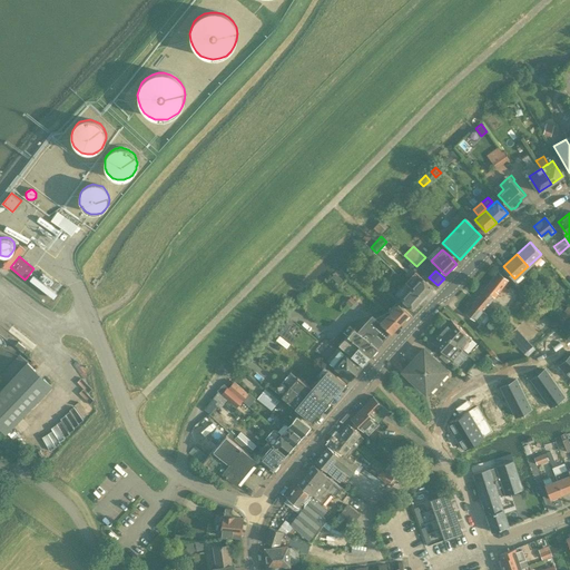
[(499,271),(484,287),(494,295),(501,286),(508,278),(499,271)]
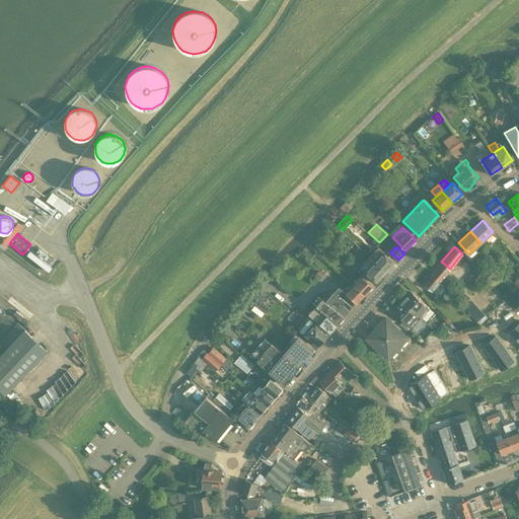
[(374,263),(385,273),(394,263),(383,252),(374,263)]
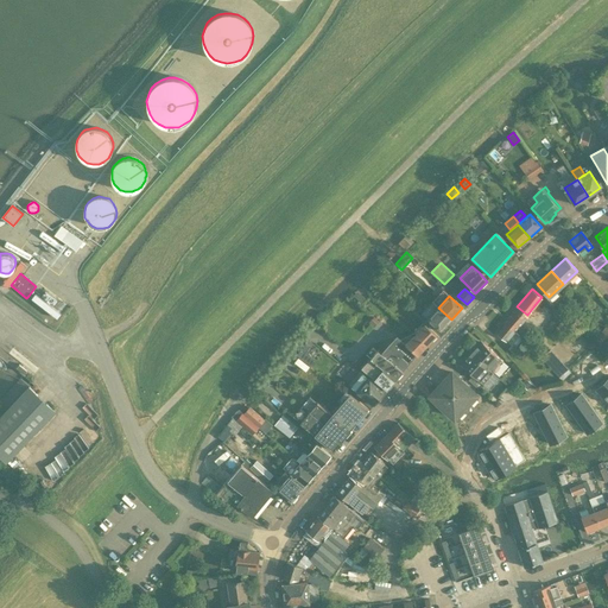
[(514,329),(527,315),(517,306),(504,322),(506,323),(498,333),(511,343),(519,334),(514,329)]
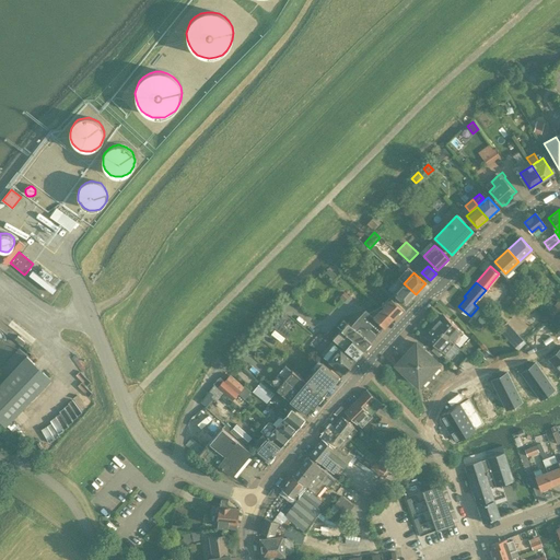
[(406,305),(416,294),(404,283),(394,293),(406,305)]
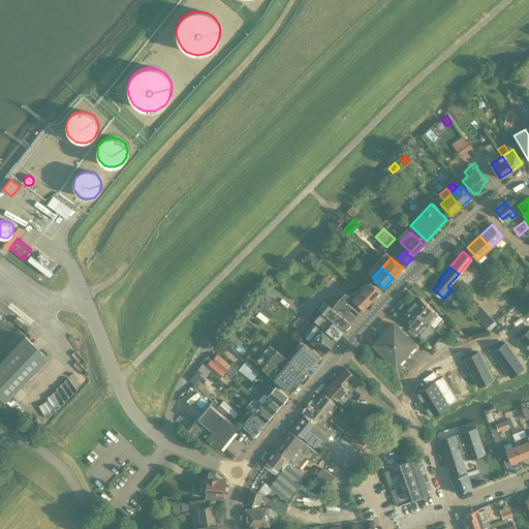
[(320,280),(324,285),(330,279),(325,275),(320,280)]
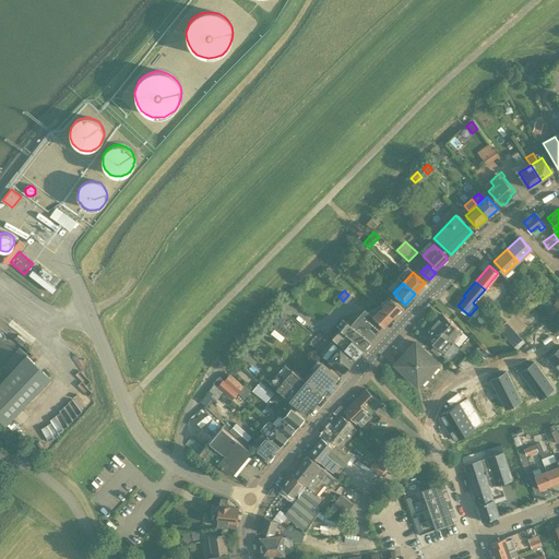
[(509,290),(503,300),(512,299),(509,290)]
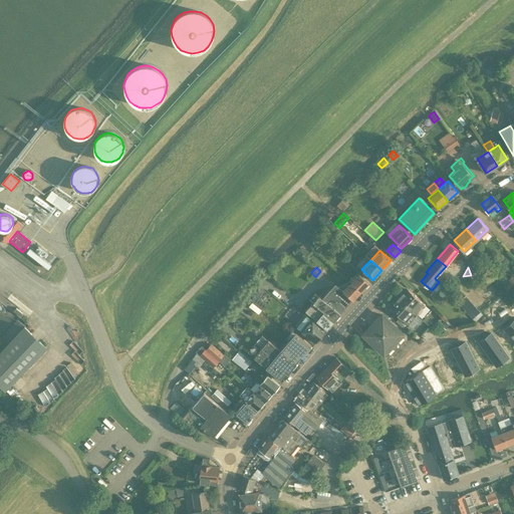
[(350,283),(360,292),(368,283),(358,274),(350,283)]
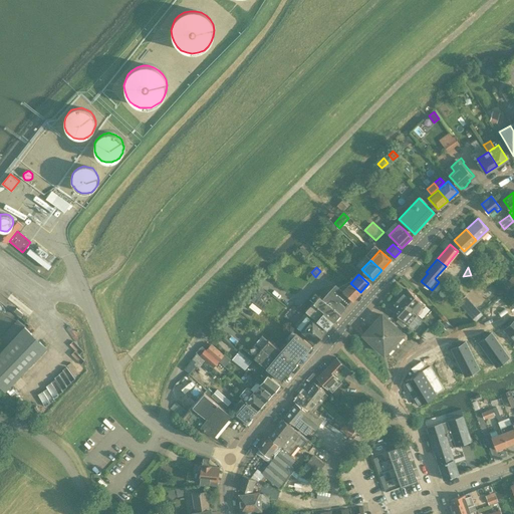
[(341,292),(351,301),(352,301),(360,292),(350,283),(342,291),(341,292)]
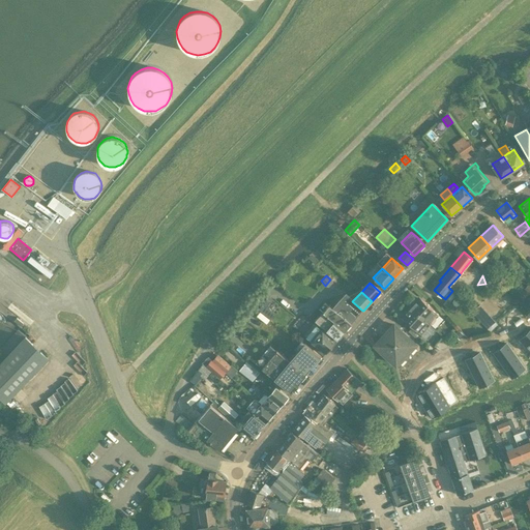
[(352,301),(353,300),(345,293),(331,308),(329,305),(315,321),(336,340),(351,324),(350,324),(362,311),(352,301)]
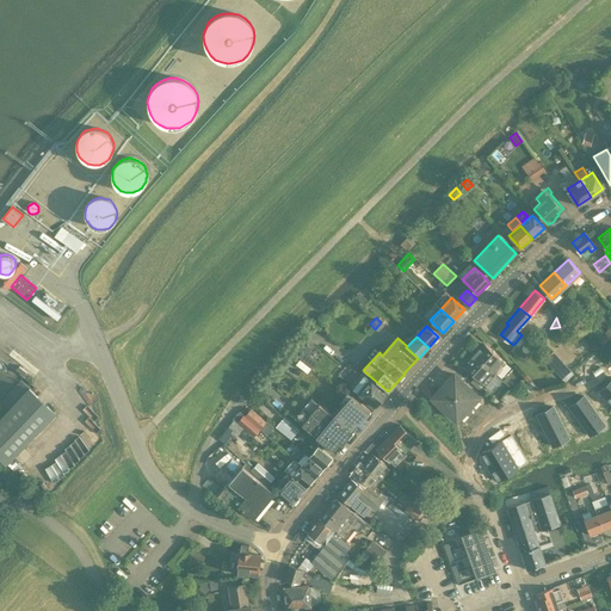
[(473,353),(495,375),(506,363),(485,345),(482,347),(480,345),(473,353)]
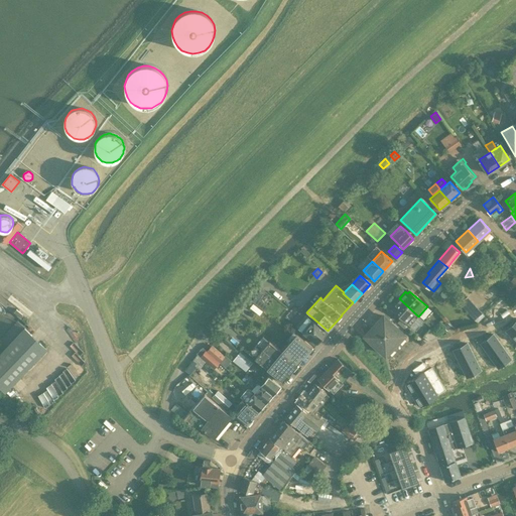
[(468,296),(460,303),(477,321),(485,314),(468,296)]
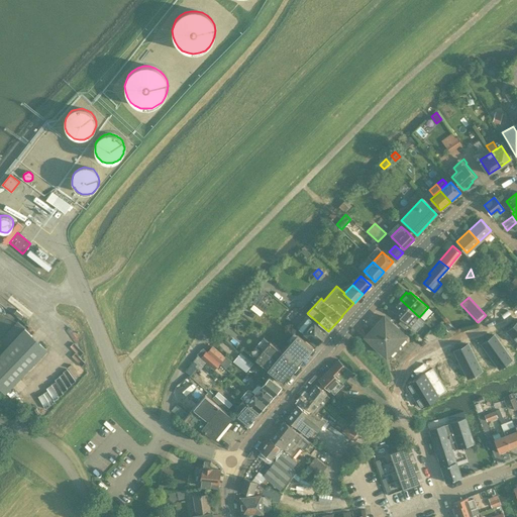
[(410,326),(419,317),(400,299),(393,307),(395,308),(393,311),(410,326)]
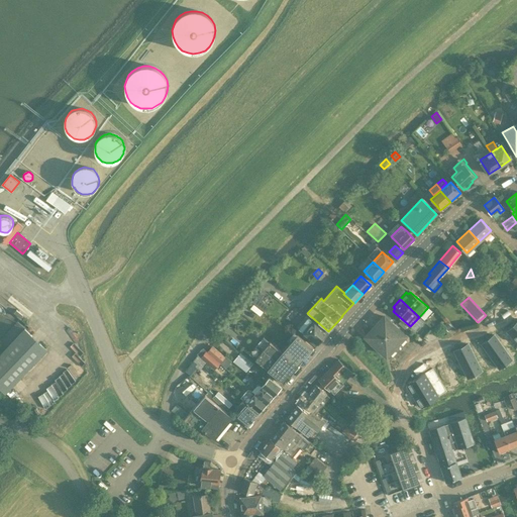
[(259,300),(255,304),(266,312),(269,308),(259,300)]
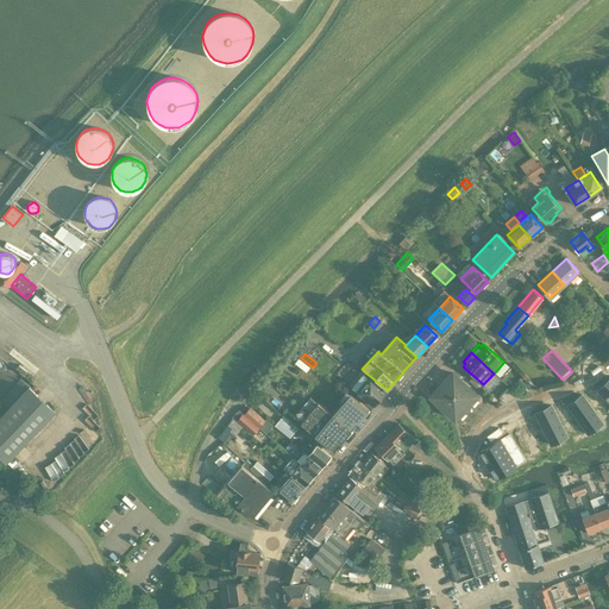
[(476,395),(452,372),(431,397),(454,419),(476,395)]
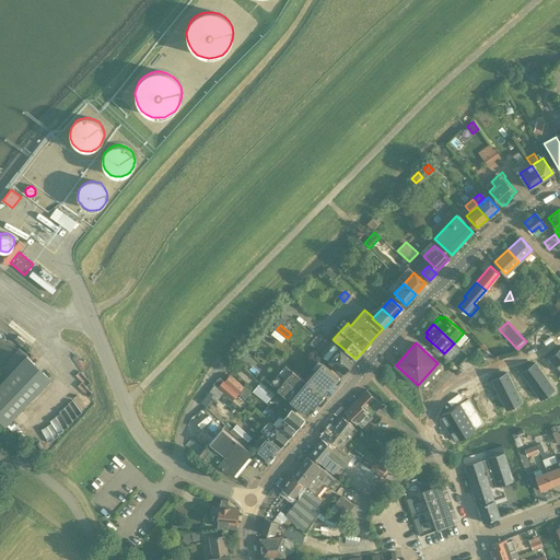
[(334,345),(325,356),(329,360),(329,361),(345,374),(356,362),(340,348),(339,349),(334,345)]
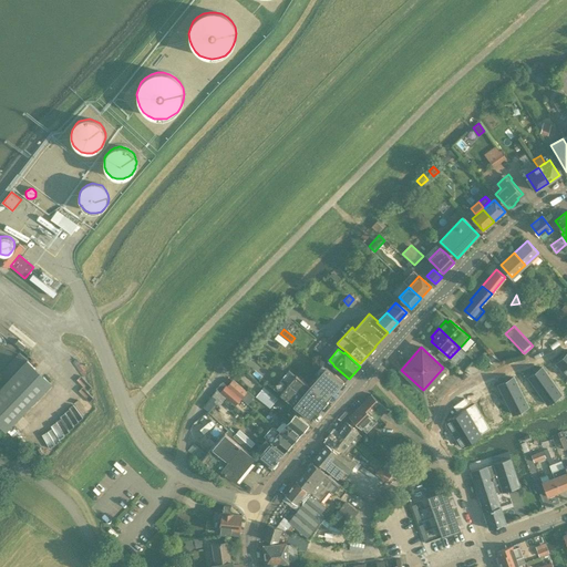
[(440,352),(436,356),(443,361),(446,358),(440,352)]
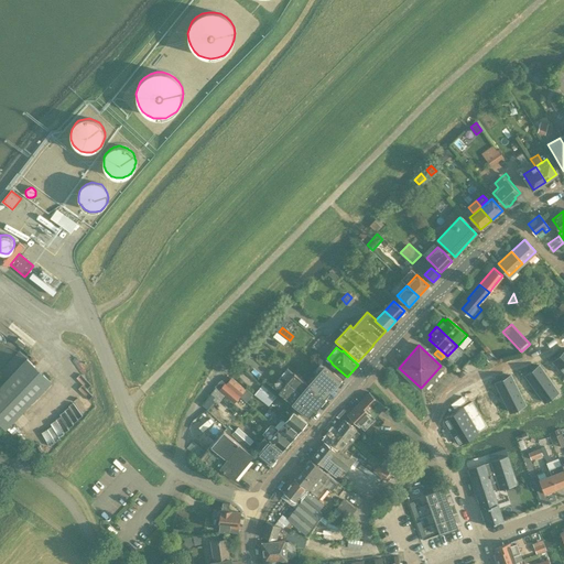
[(0,424),(6,430),(51,382),(26,359),(0,387),(0,424)]
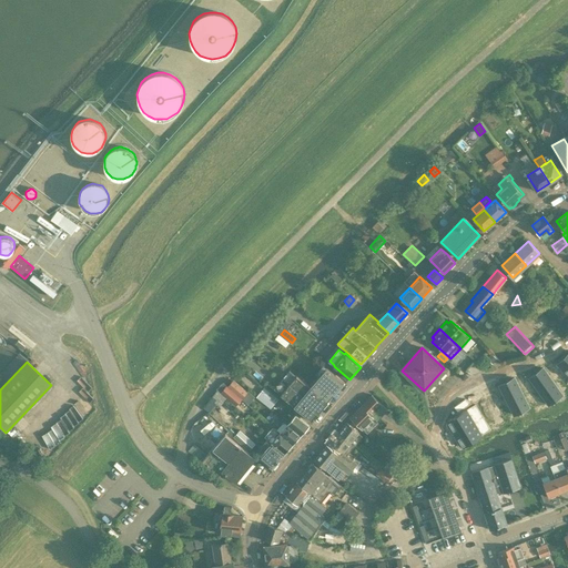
[(304,368),(297,376),(310,386),(316,379),(304,368)]
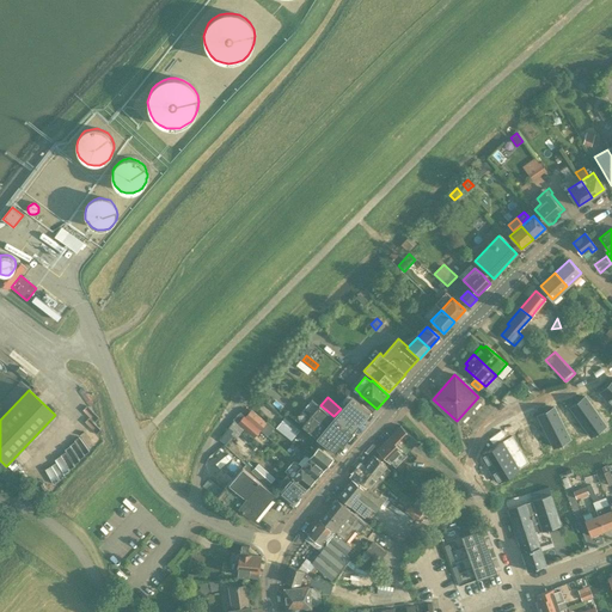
[(334,418),(353,433),(369,412),(352,397),(334,418)]
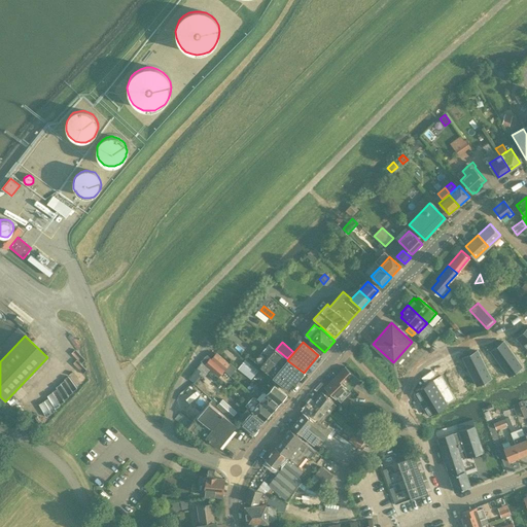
[(288,391),(304,373),(287,360),(275,349),(259,366),(288,391)]
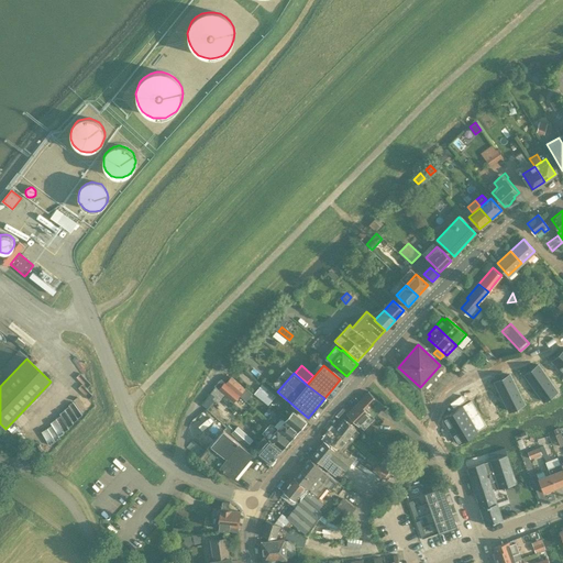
[(538,373),(529,382),(550,404),(559,396),(538,373)]
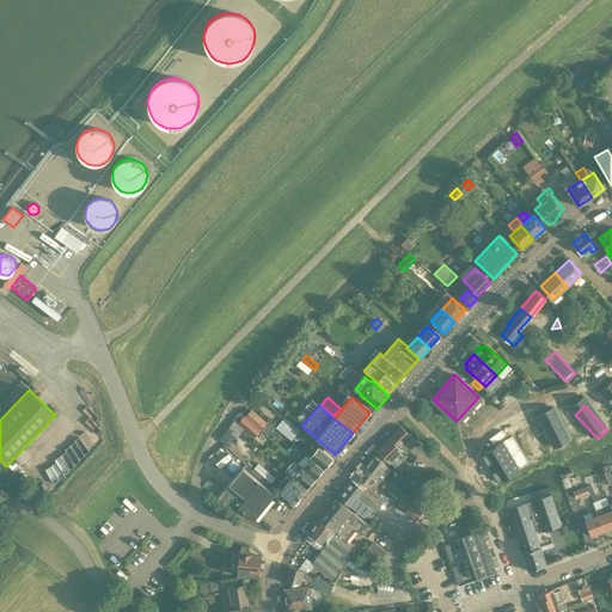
[(245,416),(261,429),(265,422),(251,410),(245,416)]
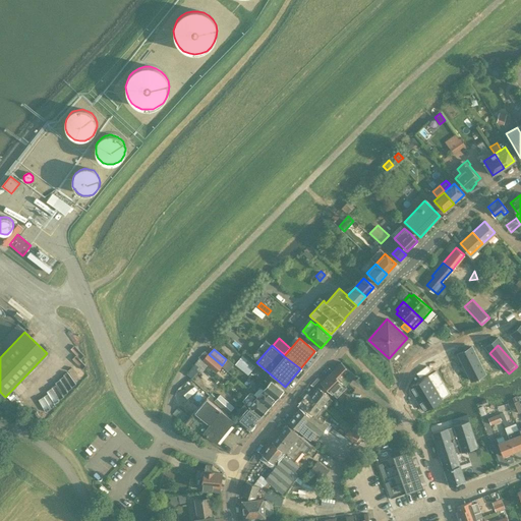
[(469,352),(456,358),(469,386),(482,380),(469,352)]
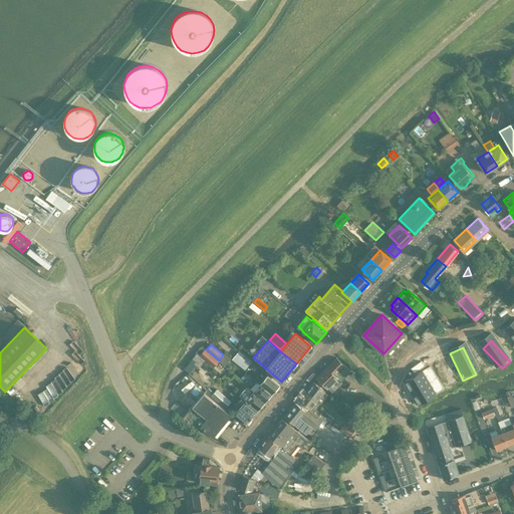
[(205,348),(199,355),(213,367),(219,360),(206,349),(205,348)]
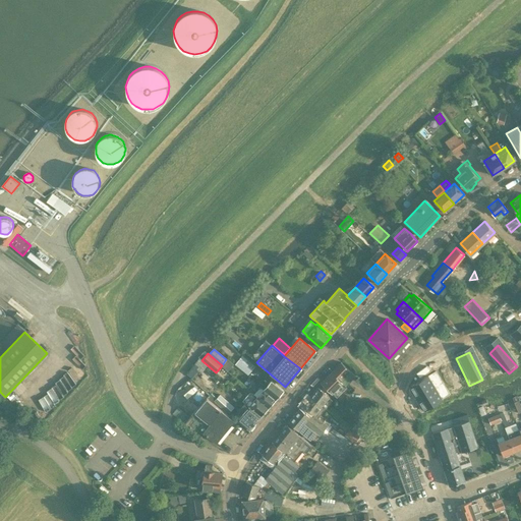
[(242,355),(235,364),(248,375),(255,366),(242,355)]
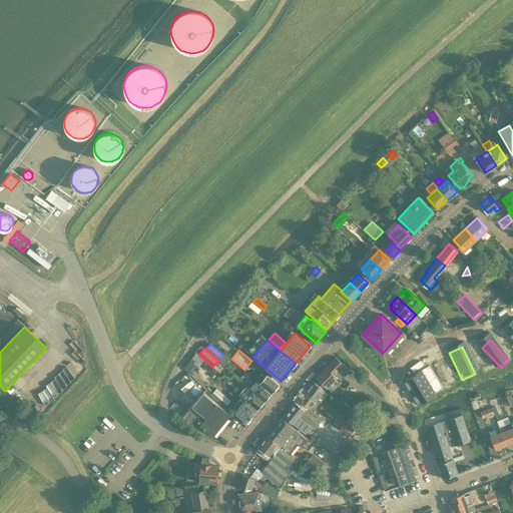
[(339,380),(349,370),(342,363),(336,356),(316,377),(326,387),(336,377),(339,380)]
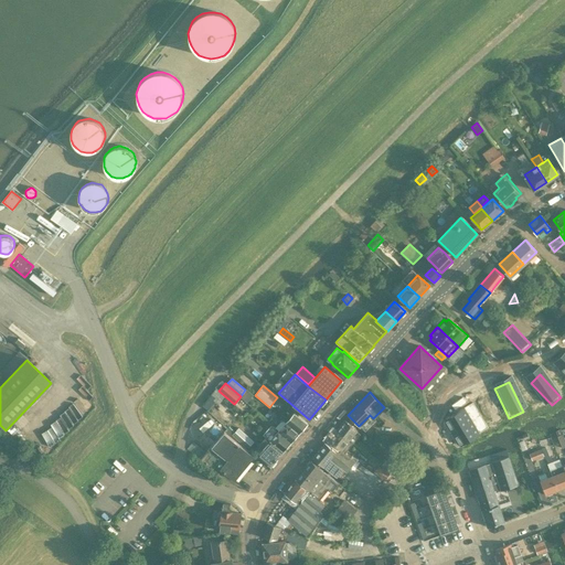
[(467,394),(459,398),(462,404),(470,400),(467,394)]
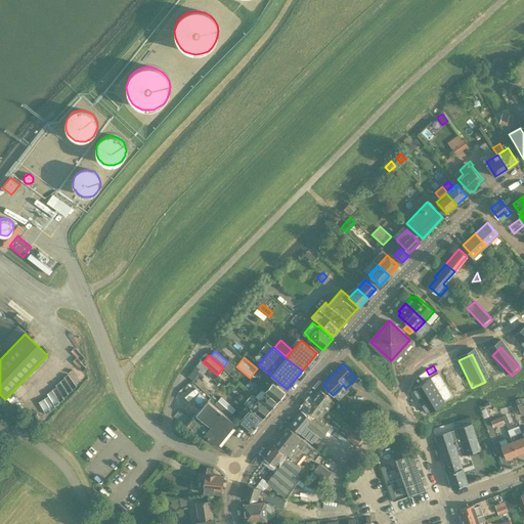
[(432,374),(410,387),(418,398),(439,385),(432,374)]
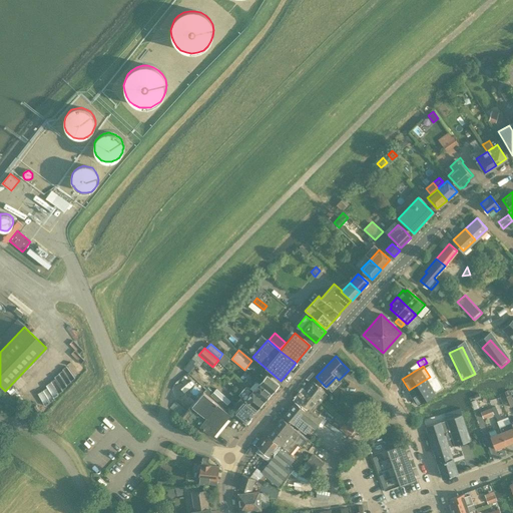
[(443,376),(446,383),(454,380),(451,373),(443,376)]
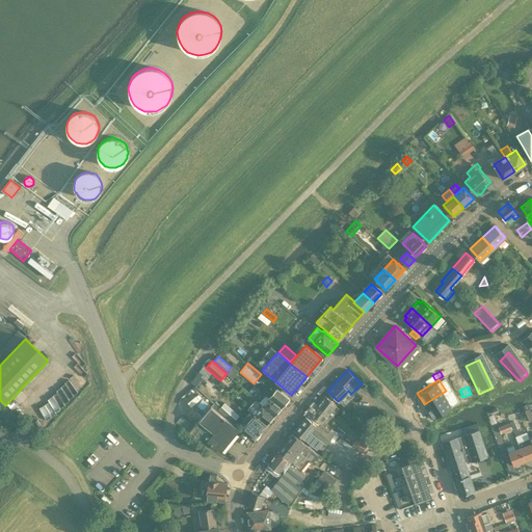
[(282,408),(282,409),(290,400),(277,389),(269,398),(282,408)]
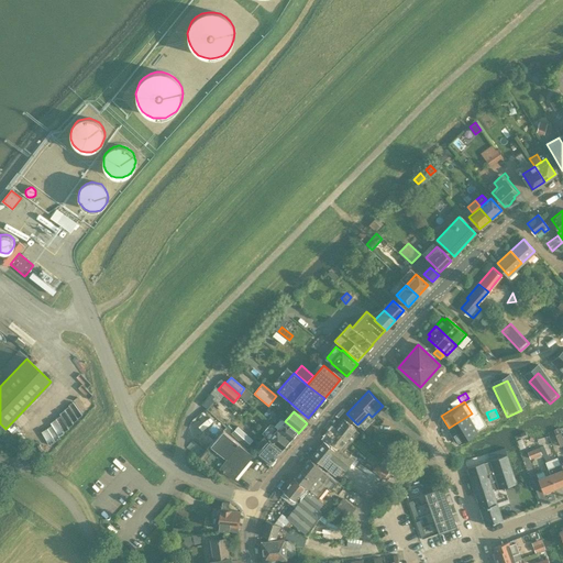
[(473,412),(450,427),(459,441),(482,427),(473,412)]
